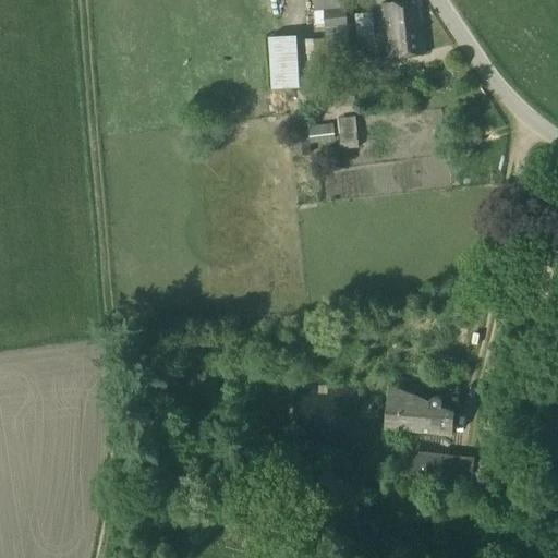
[(390,58),(426,55),(420,0),(384,3),(390,58)]
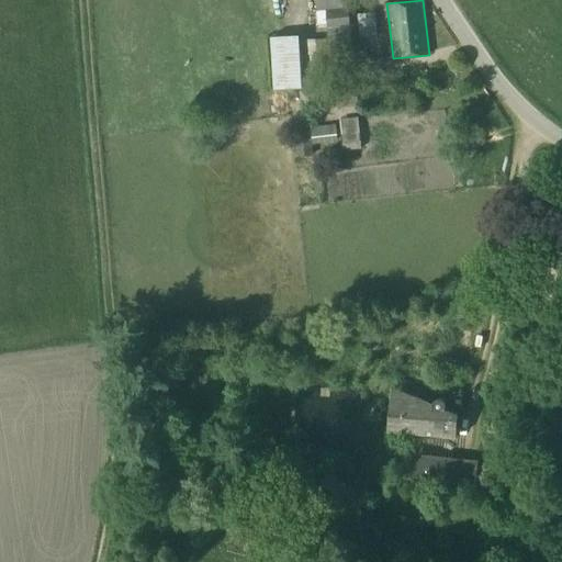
[(348,8),(319,11),(322,29),(326,27),(328,46),(333,46),(334,52),(335,59),(352,57),(348,8)]
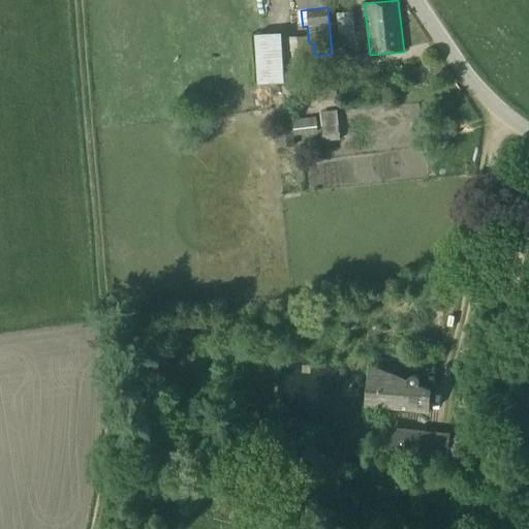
[(351,13),(336,16),(338,35),(353,33),(351,13)]
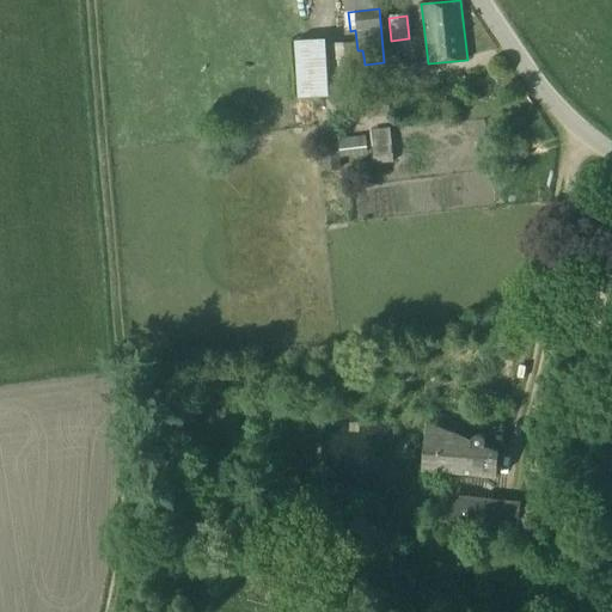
[(310,93),(325,93),(322,42),(306,43),(294,43),(298,95),(310,93)]
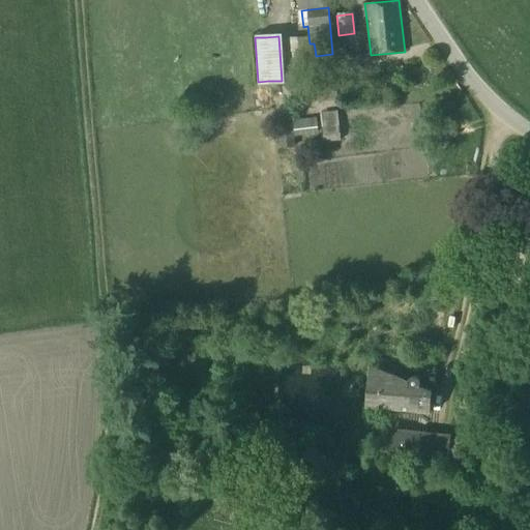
[(307,37),(286,38),(287,52),(288,52),(288,65),(298,65),(297,52),(307,51),(307,37)]
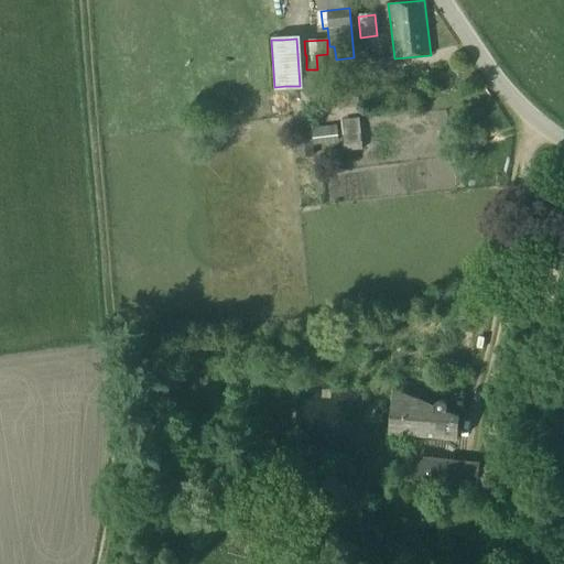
[(332,77),(332,87),(357,86),(356,76),(332,77)]
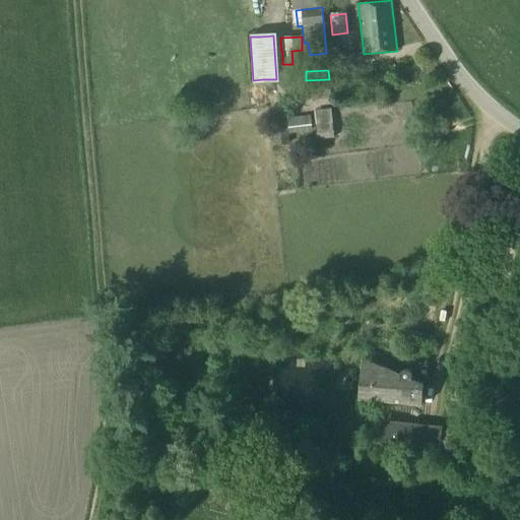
[(333,138),(330,110),(313,112),(317,140),(333,138)]
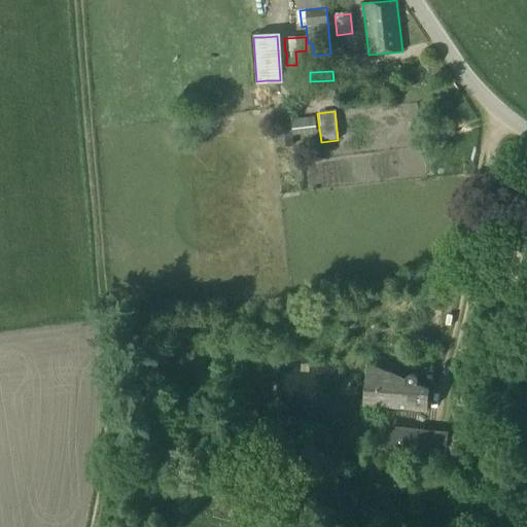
[(314,121),(292,124),(293,136),(315,133),(314,121)]
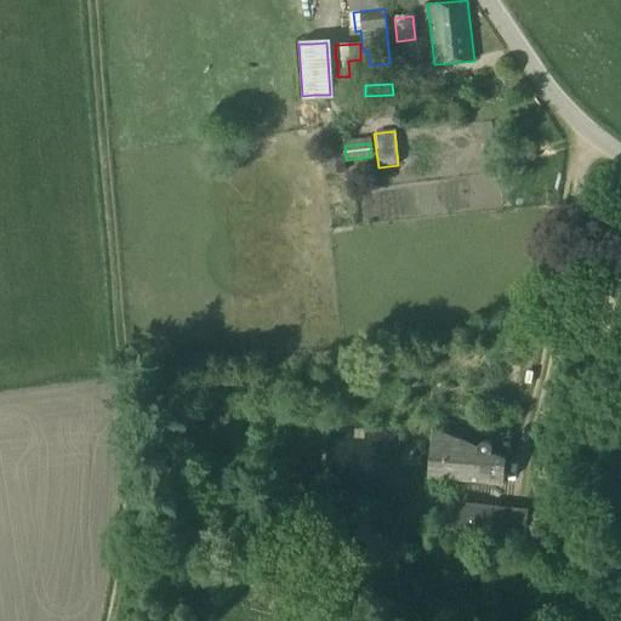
[(325,147),(328,163),(342,161),(341,146),(325,147)]
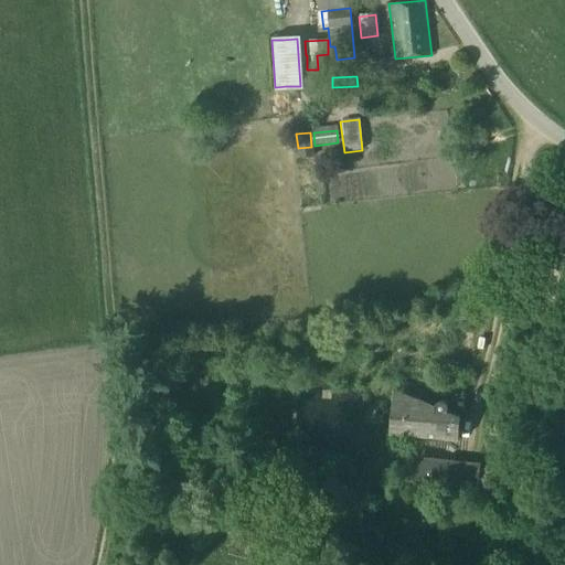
[(447,412),(447,405),(445,402),(440,402),(437,403),(435,407),(402,393),(401,400),(402,400),(401,415),(397,415),(396,435),(401,435),(401,438),(437,441),(437,438),(457,440),(459,417),(447,412)]
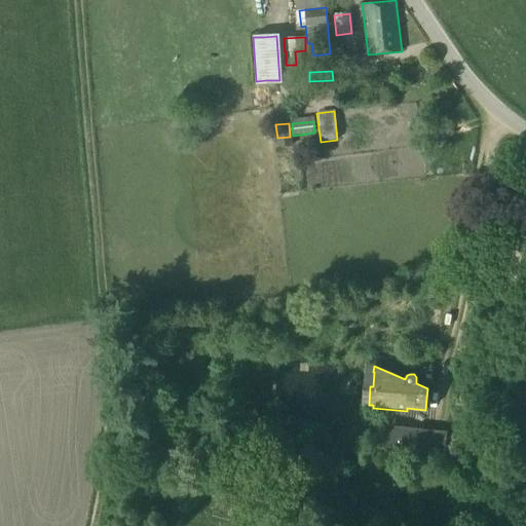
[(395,428),(393,447),(420,449),(422,430),(395,428)]
